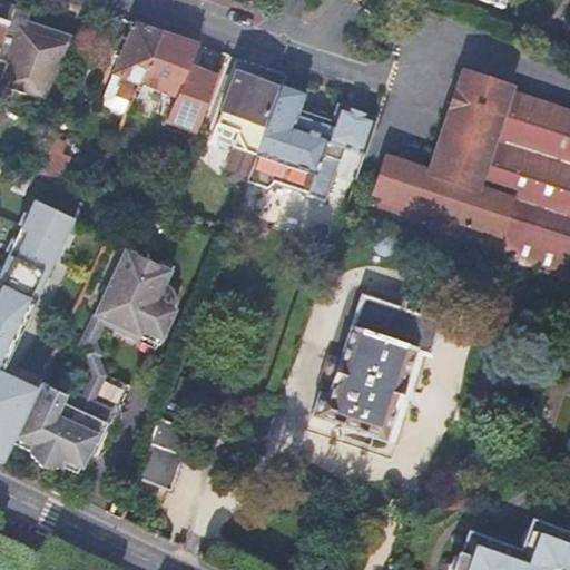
[(498,0),(495,9),(501,11),(504,0),(498,0)]
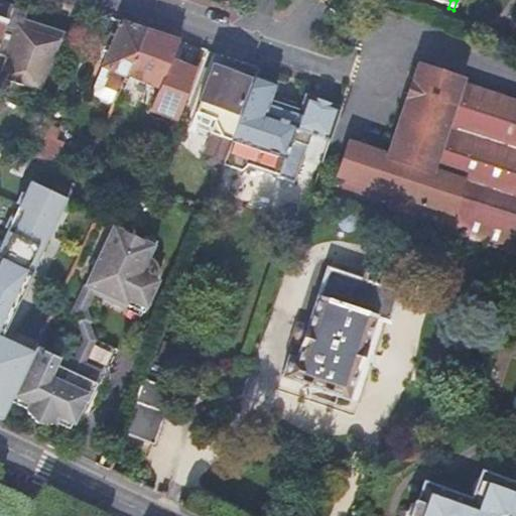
[(12,7),(0,2),(0,19),(7,21),(12,7)]
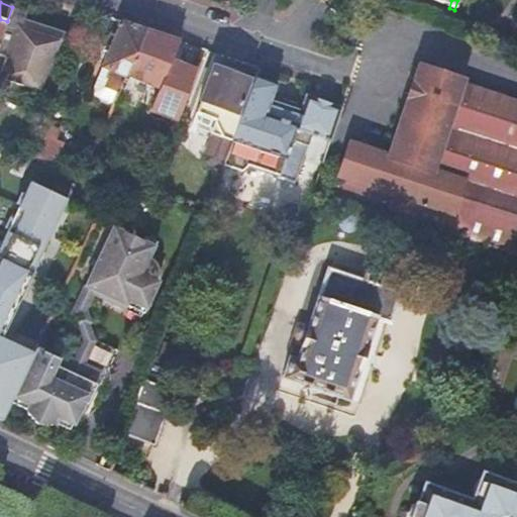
[(12,7),(7,21),(0,40),(0,54),(12,59),(5,79),(46,92),(64,39),(25,27),(29,13),(12,7)]
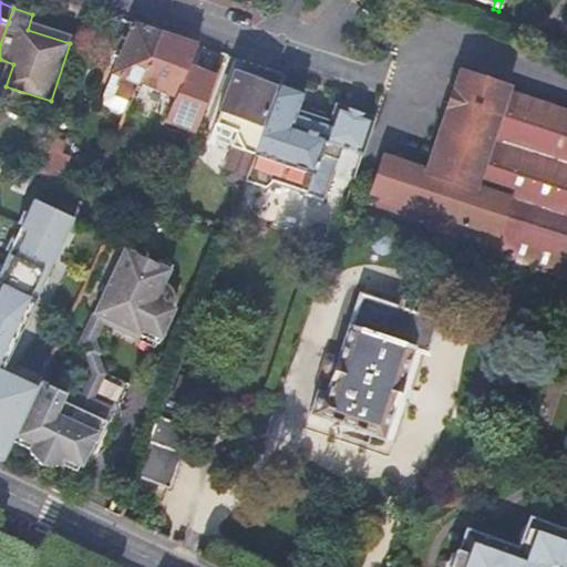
[(138,84),(161,33),(147,29),(135,24),(111,83),(125,89),(127,81),(138,85),(138,84)]
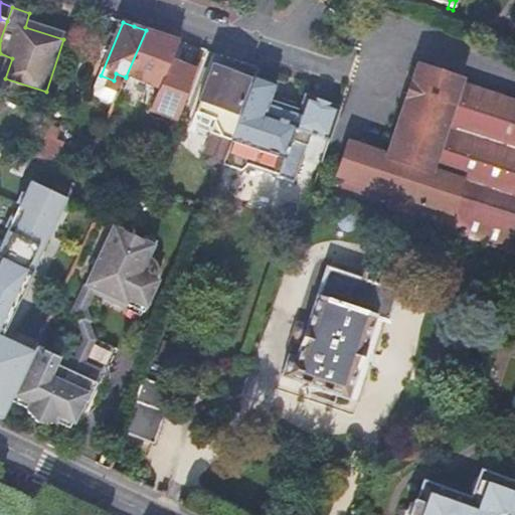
[(172,60),(180,41),(166,36),(146,30),(126,76),(160,88),(151,110),(179,120),(197,69),(172,60)]
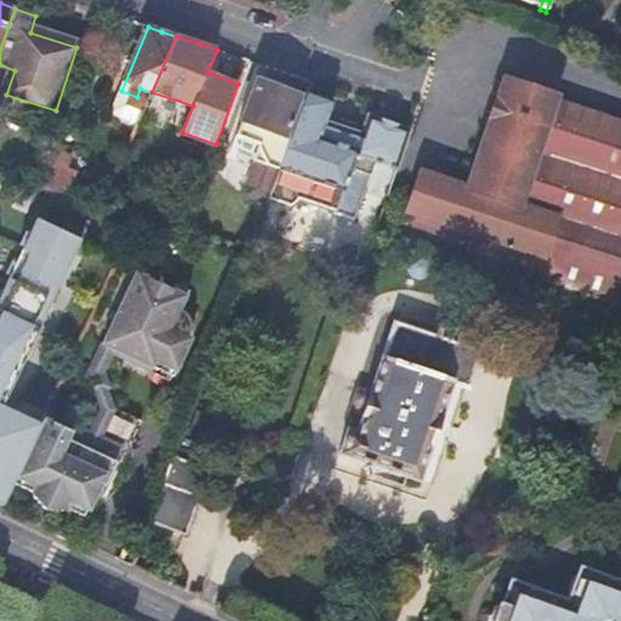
[(260,73),(306,86),(309,75),(263,62),(260,73)]
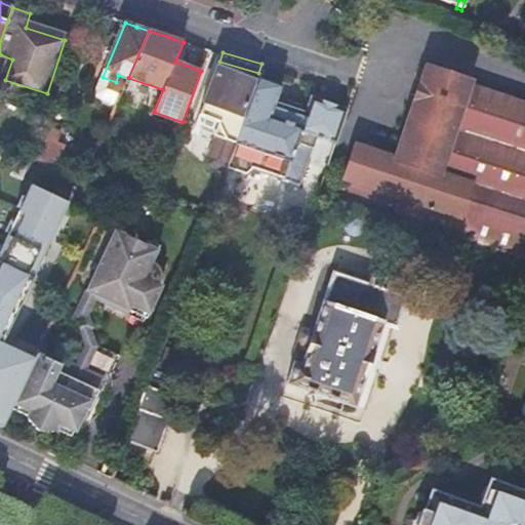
[(348,110),(312,97),(307,112),(303,110),(288,105),(277,101),(282,84),(270,80),(272,72),(265,69),(258,86),(247,116),(231,161),(230,163),(230,164),(244,169),(250,164),(281,175),(280,177),(298,184),(316,134),(335,142),(348,110)]
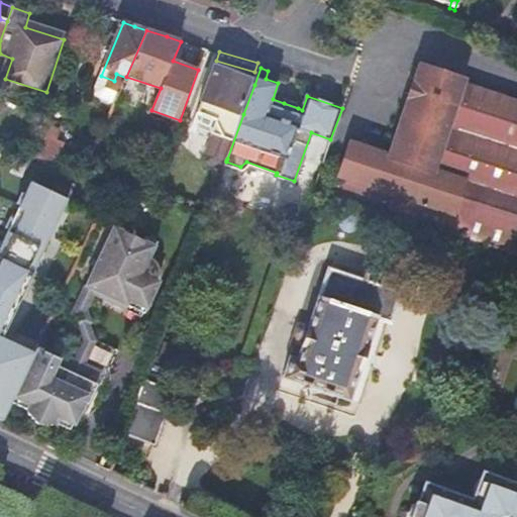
[(243,114),(254,85),(249,83),(249,80),(215,69),(198,113),(217,120),(212,132),(216,133),(209,154),(226,161),(227,159),(243,114)]
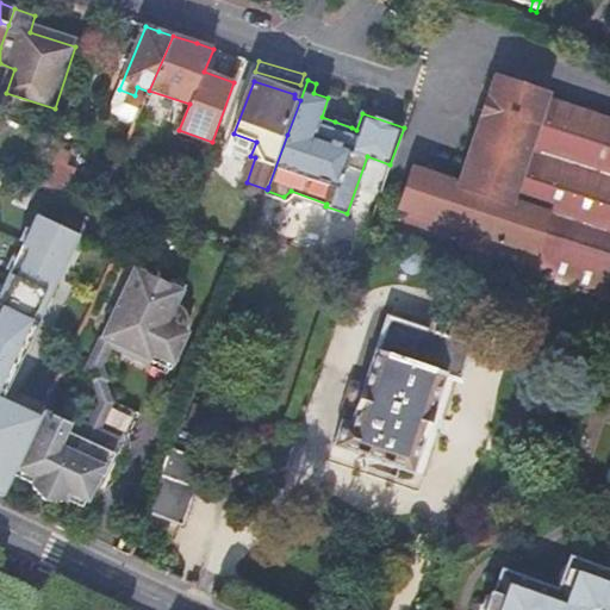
[(531,275),(609,303),(609,302),(609,118),(495,81),(489,103),(486,101),(480,119),(483,119),(461,182),(459,187),(450,185),(411,170),(398,207),(402,209),(398,219),(461,241),(459,248),(485,257),(491,240),(527,253),(520,272),(528,274),(531,275)]
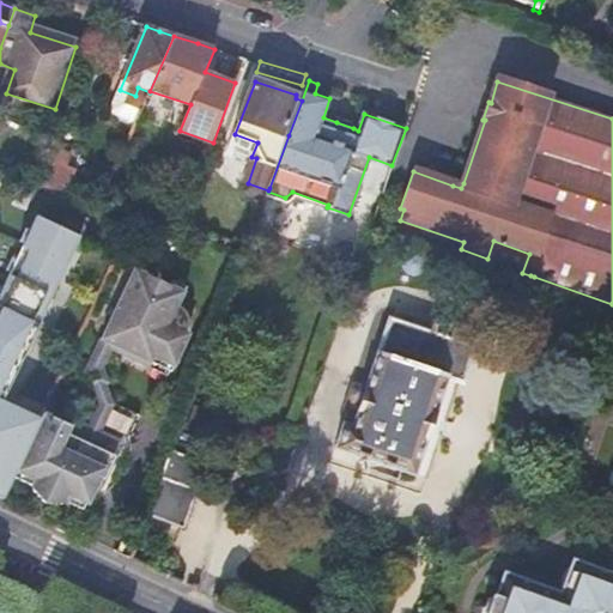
[(338,117),(337,122),(353,128),(356,123),(338,117)]
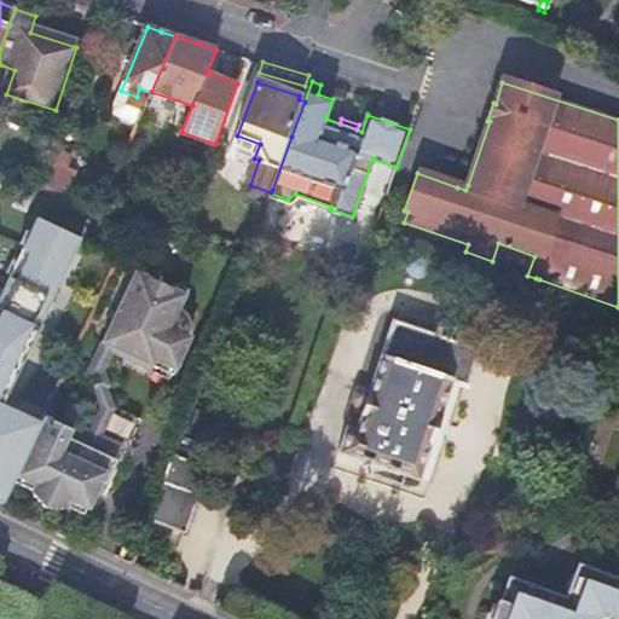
[(22,163),(16,180),(38,187),(44,172),(45,171),(22,163)]
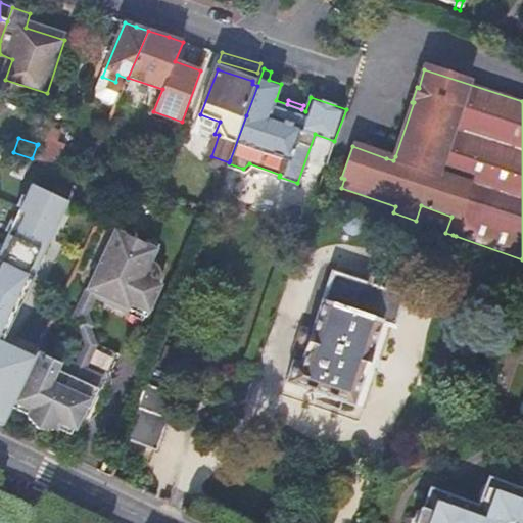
[(37,145),(32,158),(49,164),(54,151),(37,145)]
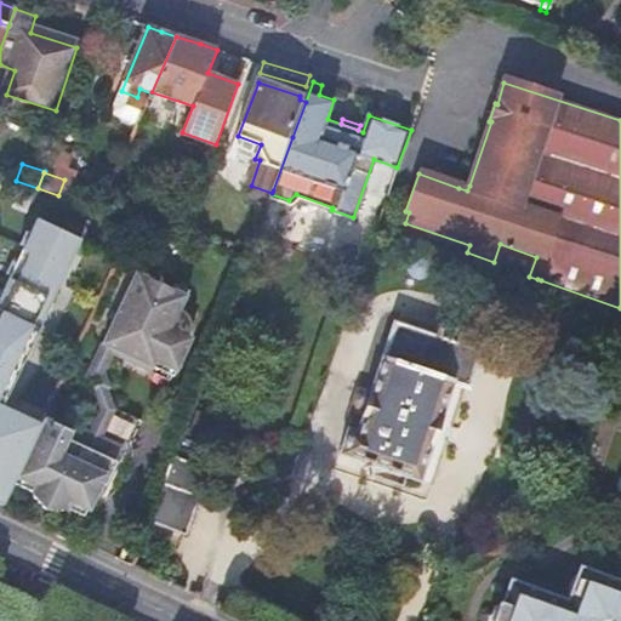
[(0,502),(5,505),(15,483),(18,476),(43,423),(5,405),(80,238),(36,217),(28,235),(24,233),(18,246),(22,249),(16,262),(11,260),(5,277),(9,278),(3,292),(0,291),(0,502)]
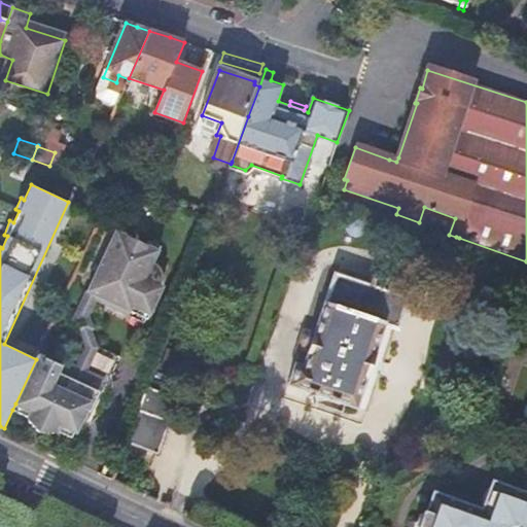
[(210,218),(215,205),(206,202),(202,211),(204,211),(203,215),(210,218)]
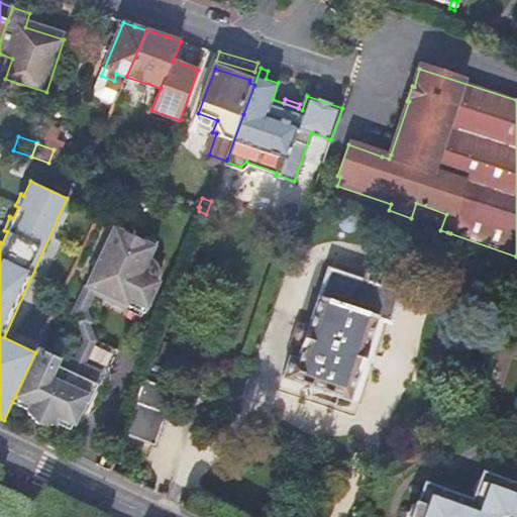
[(343,214),(340,217),(339,220),(339,223),(339,226),(341,229),(343,231),(346,233),(350,233),(353,232),(356,230),(358,227),(360,224),(359,220),(358,217),(356,214),(352,213),(349,212),(345,213),(343,214)]
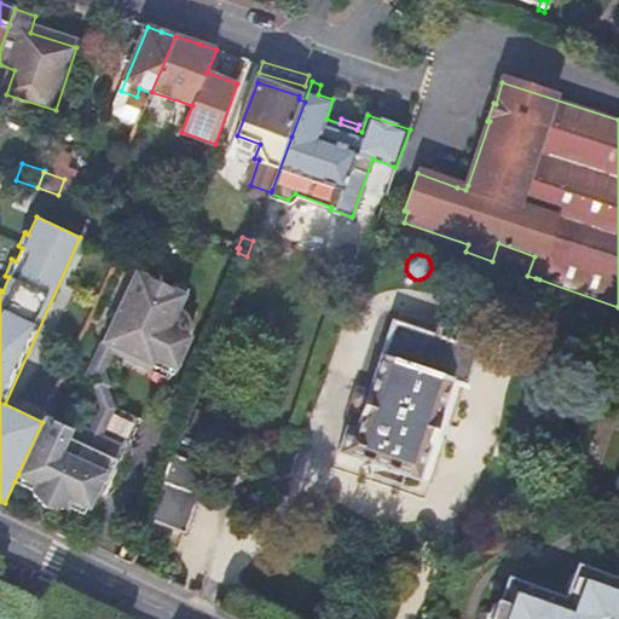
[(156,364),(174,372),(175,374),(191,342),(187,340),(189,336),(191,334),(192,330),(192,327),(192,324),(192,320),(191,318),(189,316),(187,313),(185,311),(181,310),(181,308),(189,294),(174,288),(166,284),(138,271),(120,310),(105,340),(115,345),(116,345),(114,353),(123,348),(126,350),(129,360),(140,357),(143,358),(146,368),(156,364)]
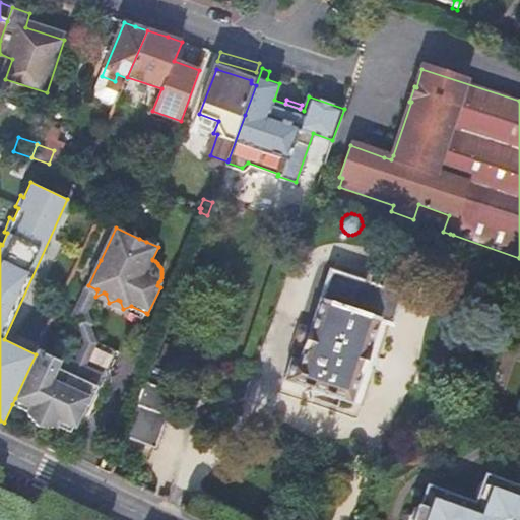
[(447,243),(450,234),(443,232),(440,241),(447,243)]
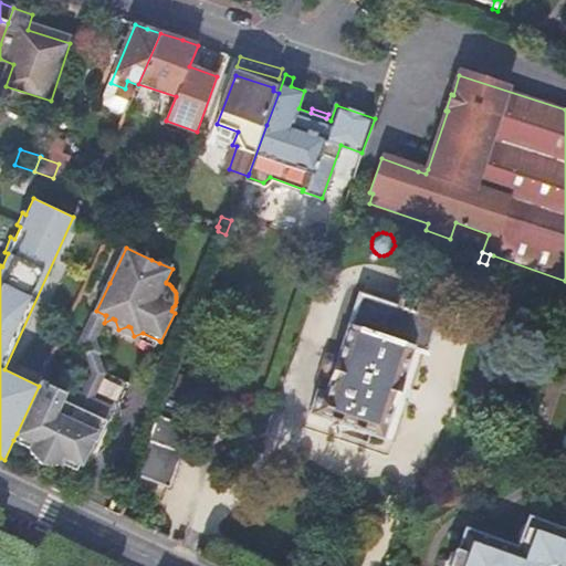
[(160,259),(159,263),(173,269),(174,265),(160,259)]
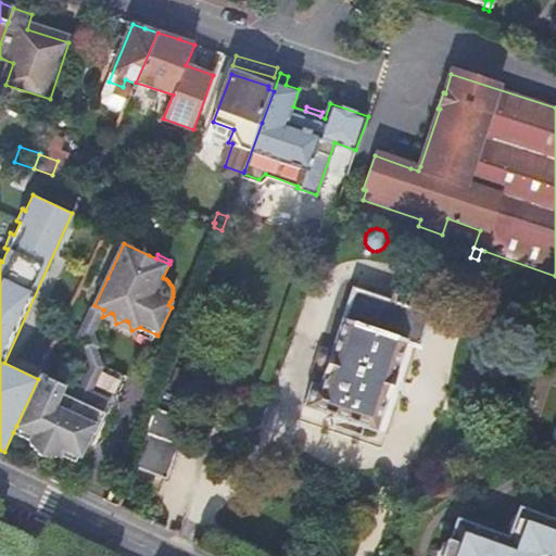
[(306,382),(299,404),(381,432),(412,346),(415,348),(427,315),(350,289),(326,353),(317,350),(311,368),(320,371),(315,386),(306,382)]
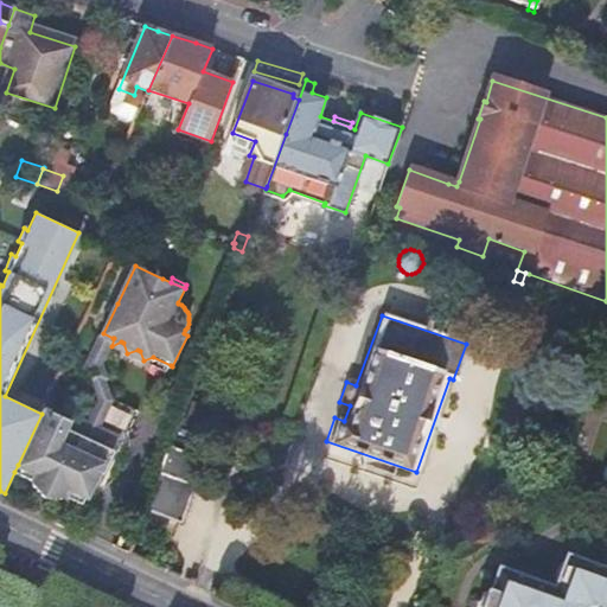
[(48,402),(45,408),(72,421),(71,425),(95,435),(100,427),(112,397),(106,383),(109,381),(103,363),(112,346),(114,338),(113,338),(103,333),(87,369),(94,387),(96,387),(101,400),(90,422),(48,402)]
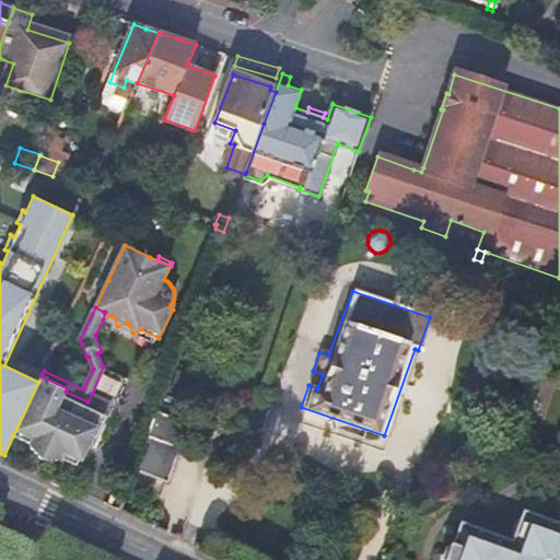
[(127,323),(117,326),(132,333),(129,324),(127,323)]
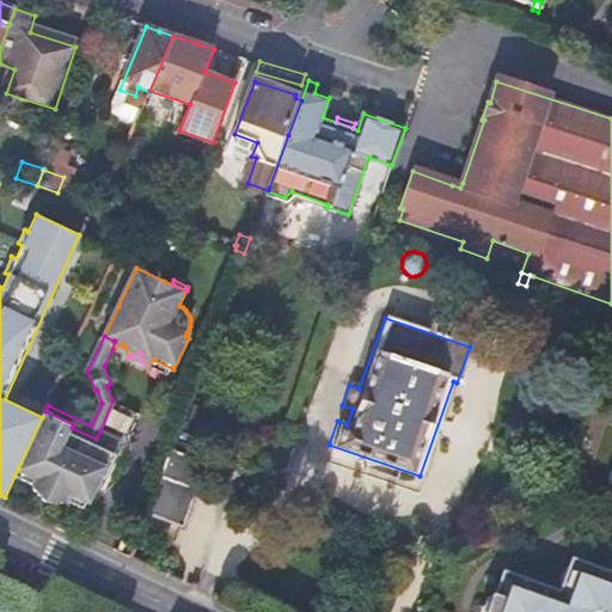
[(170,375),(172,368),(154,360),(145,363),(170,375)]
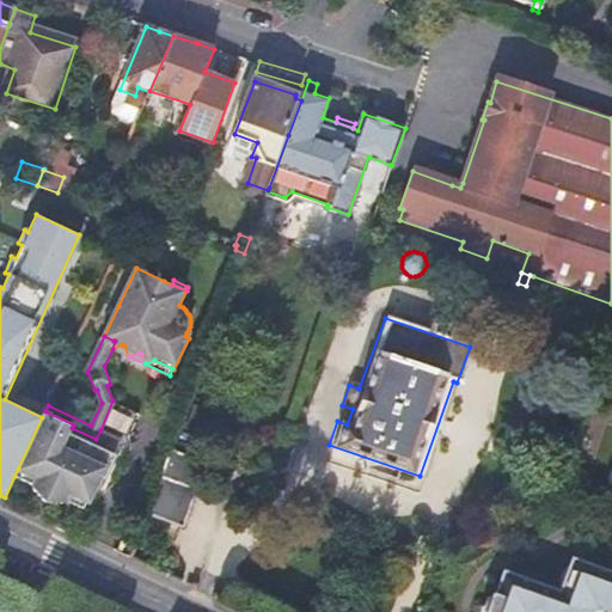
[(42,417),(18,469),(36,477),(32,484),(36,485),(47,490),(48,488),(56,491),(55,495),(66,500),(68,501),(72,494),(87,502),(90,503),(99,483),(103,484),(123,441),(101,430),(96,439),(72,428),(73,424),(46,411),(42,417)]
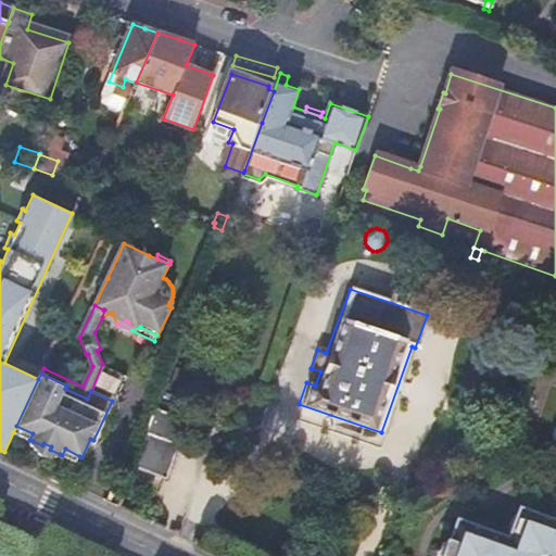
[(188,421),(155,409),(134,467),(167,479),(188,421)]
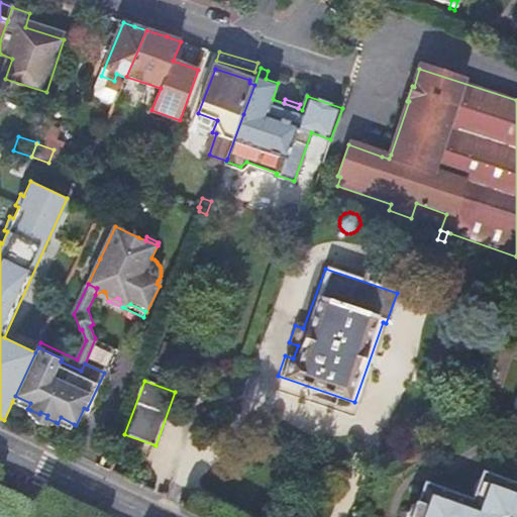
[(15,396),(12,402),(27,409),(30,403),(15,396)]
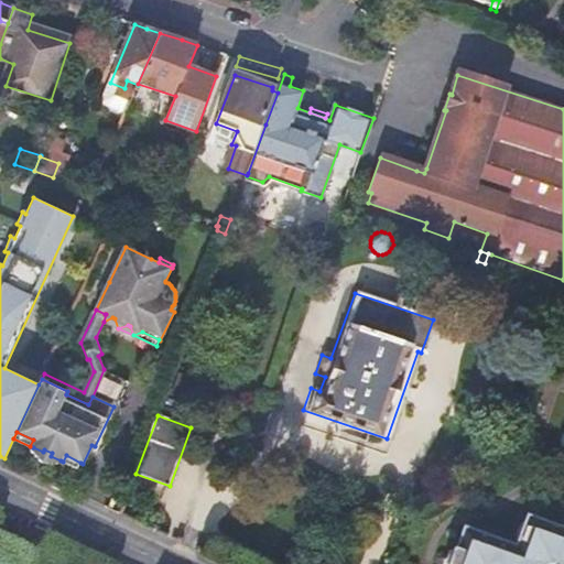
[(61,463),(61,461),(51,456),(52,453),(44,449),(43,452),(33,447),(32,449),(42,461),(45,462),(61,463)]
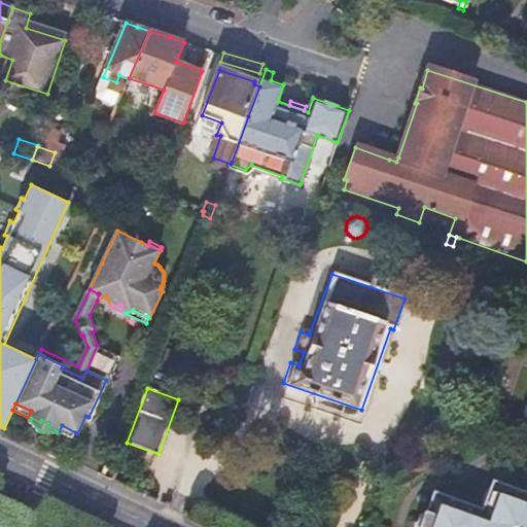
[(72,437),(75,432),(62,425),(59,431),(72,437)]
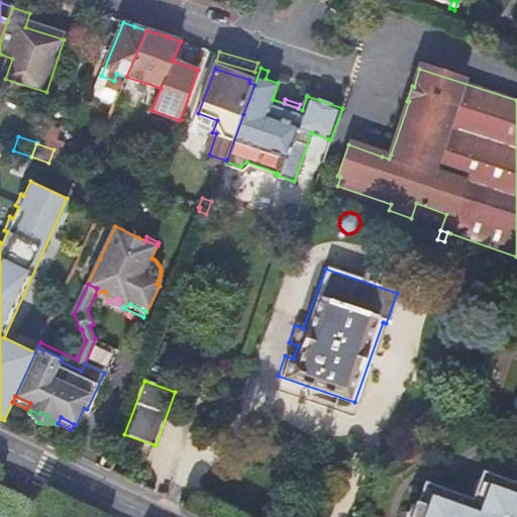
[(516,516),(516,487),(483,475),(481,481),(475,498),(473,503),(425,486),(418,505),(415,504),(414,507),(409,516),(516,516)]
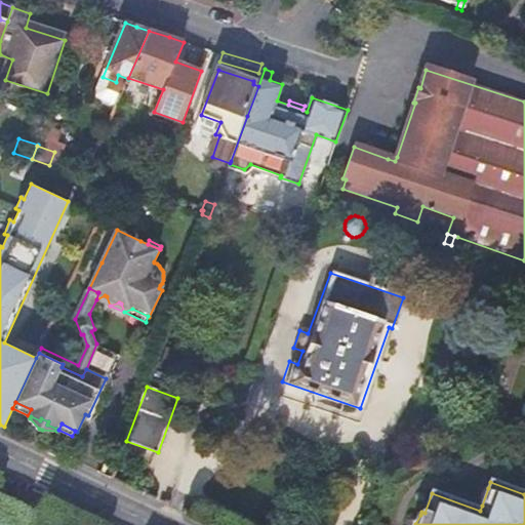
[(479,506),(482,506),(488,488),(486,487),(480,495),(479,506)]
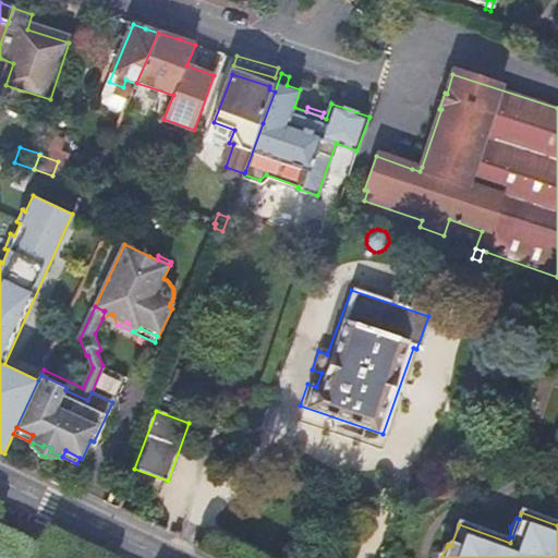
[(437,557),(441,557),(447,547),(443,546),(438,556),(437,557)]
